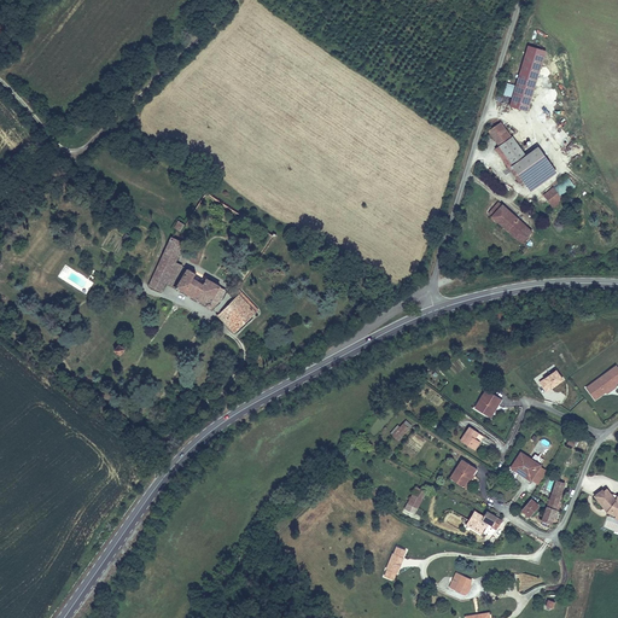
[(508,105),(526,111),(546,51),(528,45),(514,85),(506,82),(502,93),(511,97),(508,105)]
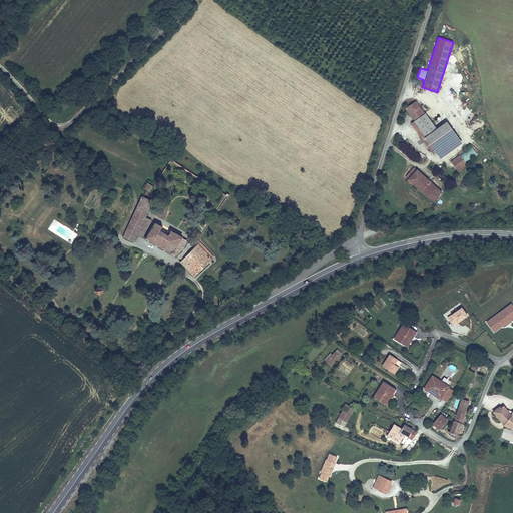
[(405,108),(412,119),(423,110),(416,100),(405,108)]
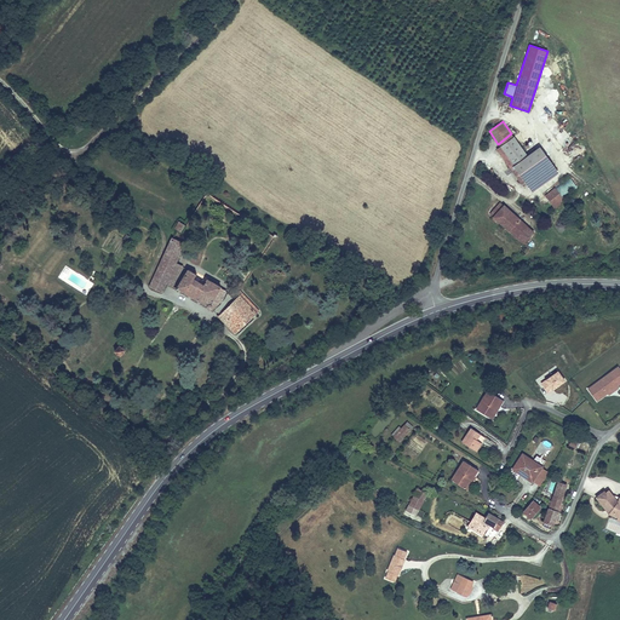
[(540,147),(528,155),(511,133),(498,144),(499,144),(495,147),(495,148),(509,166),(512,164),(524,179),(550,160),(540,147)]
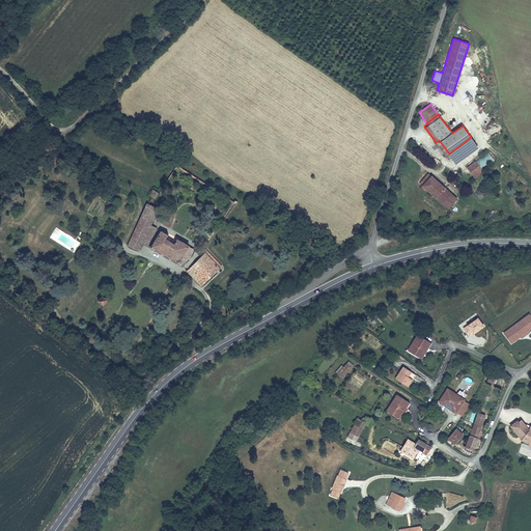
[(483,171),(475,160),(467,166),(475,177),(483,171)]
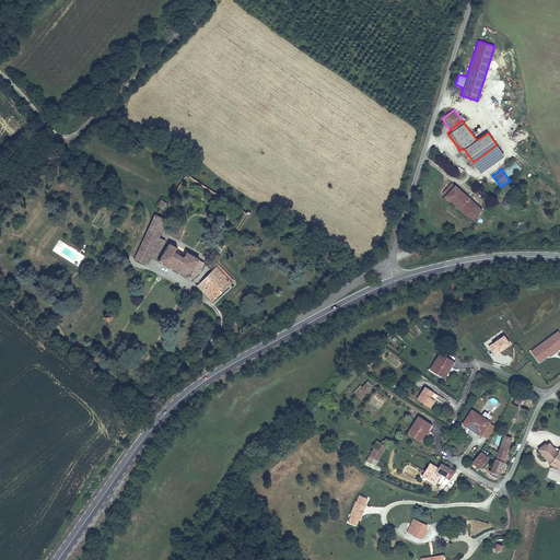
[(445,195),(455,184),(453,182),(443,193),(445,195)]
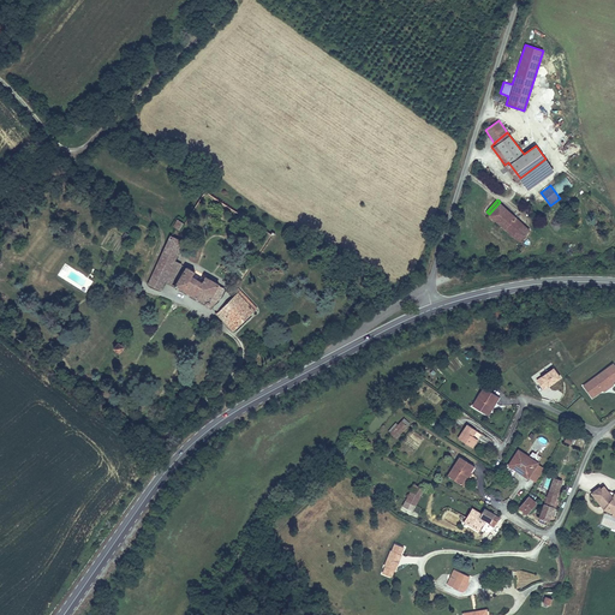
[(530,230),(500,202),(489,214),(519,242),(530,230)]
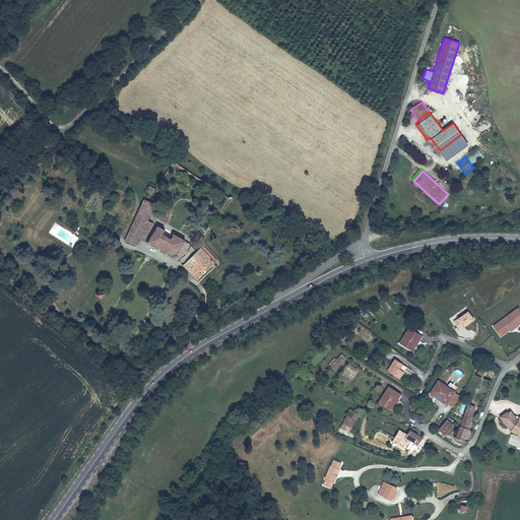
[(150,185),(146,191),(151,195),(155,188),(150,185)]
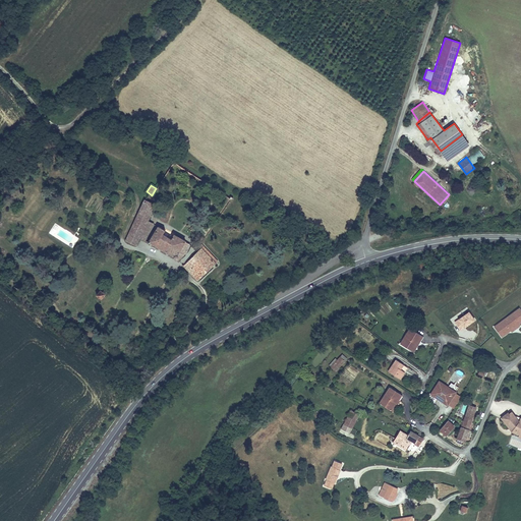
[(457,198),(452,205),(456,208),(461,201),(457,198)]
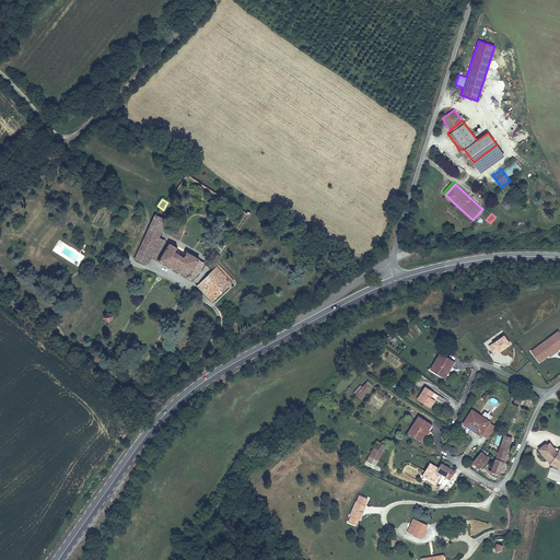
[(156,214),(135,256),(143,261),(148,255),(161,261),(162,259),(184,272),(185,275),(188,279),(191,277),(197,271),(201,265),(197,261),(199,258),(187,252),(185,255),(181,253),(178,257),(173,254),(177,245),(159,234),(166,220),(156,214)]
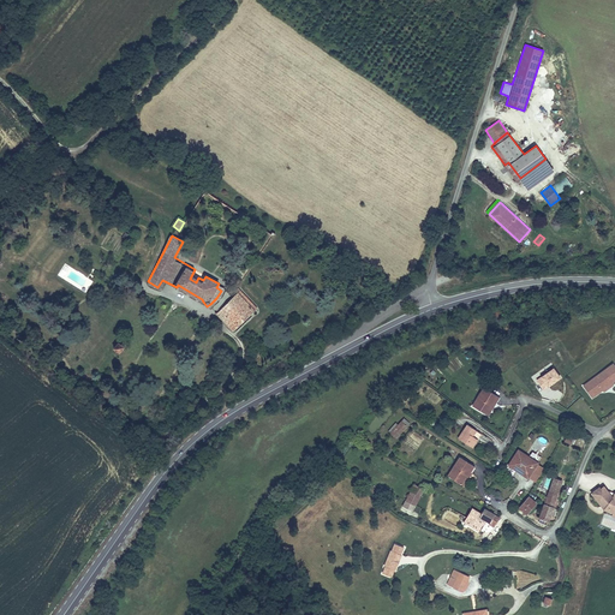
[(238,291),(215,312),(233,332),(260,308),(243,290),(244,288),(238,284),(234,287),(238,291)]
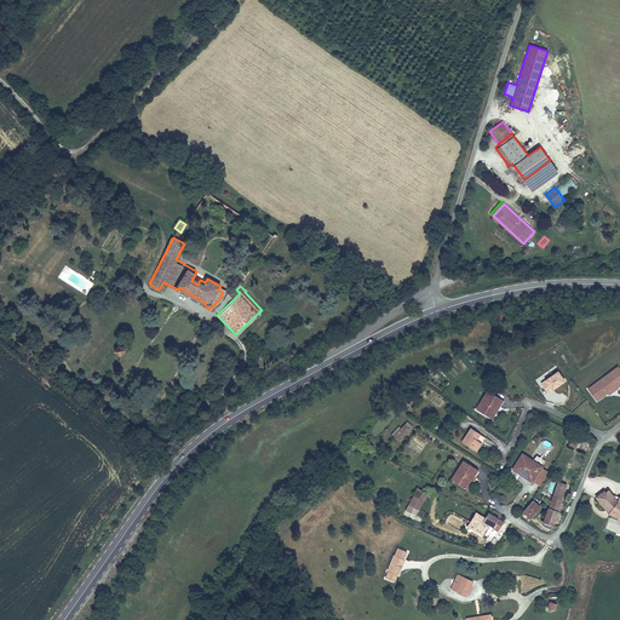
[(127,349),(121,344),(114,354),(120,359),(127,349)]
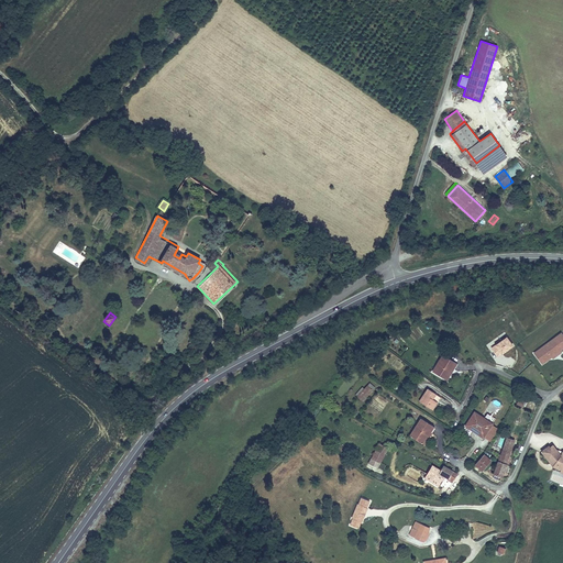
[(562,349),(562,334),(561,332),(533,353),(542,364),(551,357),(553,359),(562,352),(561,351),(562,349)]
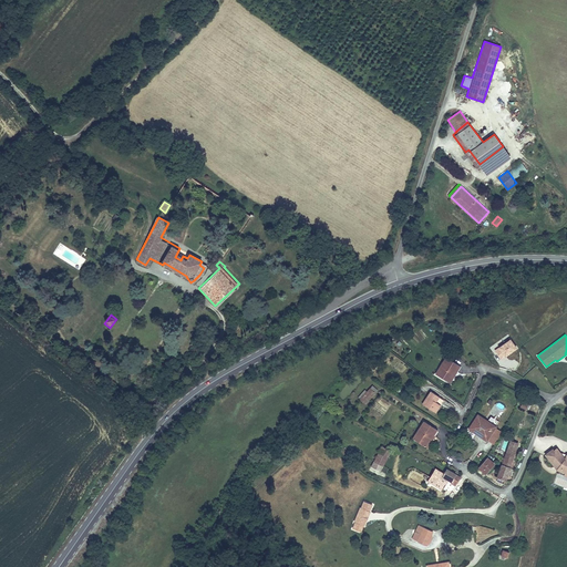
[(509,339),(494,351),(501,359),(516,348),(509,339)]
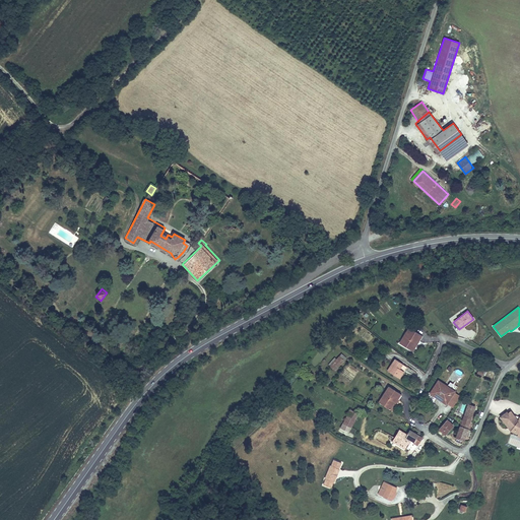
[(420,338),(405,330),(397,346),(408,352),(414,340),(418,342),(420,338)]
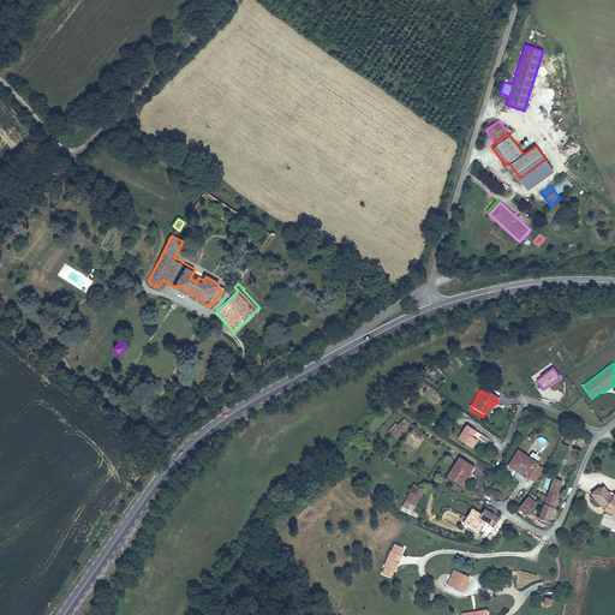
[(488,419),(495,405),(490,402),(483,417),(488,419)]
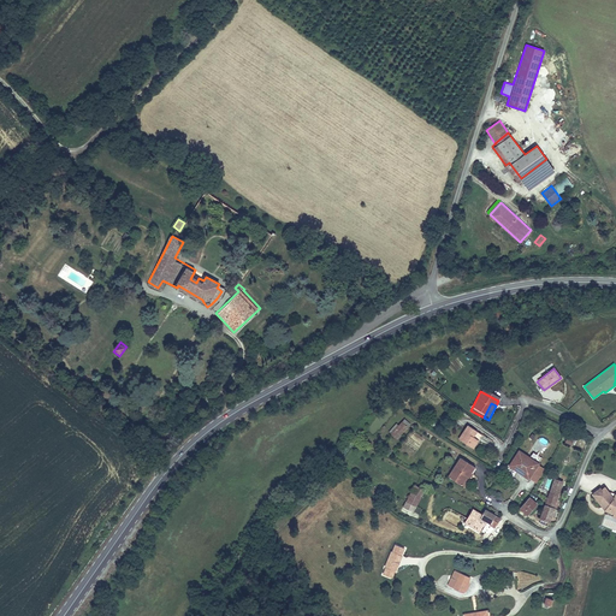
[(390,433),(397,439),(408,427),(401,421),(390,433)]
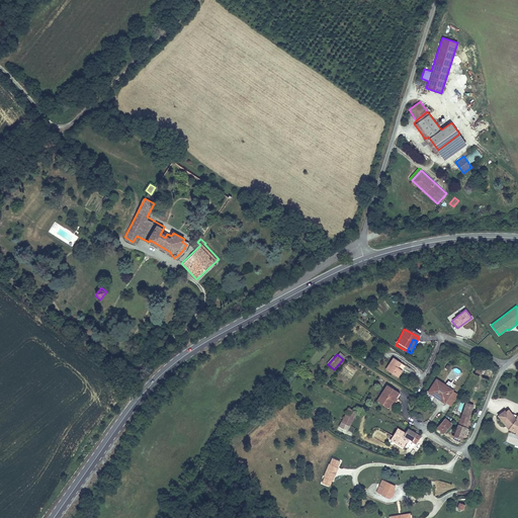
[(397,379),(401,371),(398,369),(401,364),(393,359),(384,371),(397,379)]
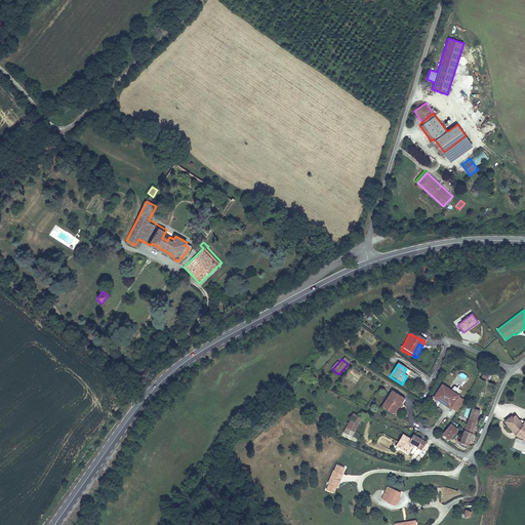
[(460,396),(442,384),(434,397),(452,409),(460,396)]
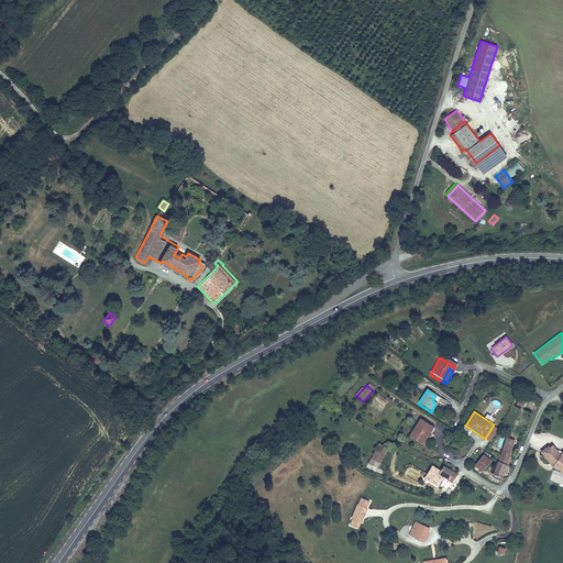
[(408,437),(420,445),(427,433),(429,435),(433,429),(420,420),(408,437)]
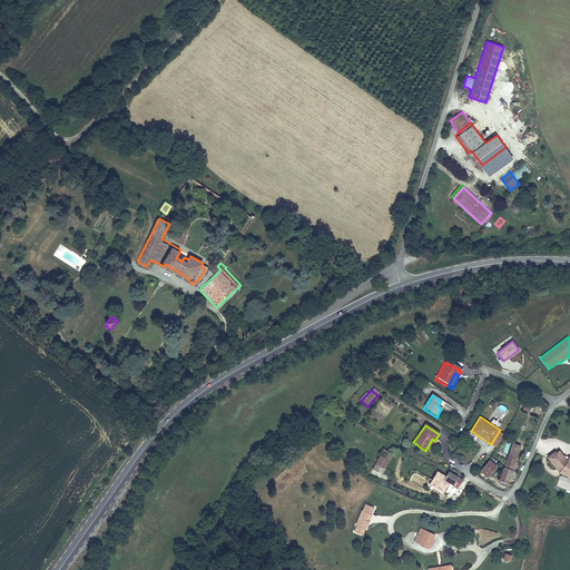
[(432,439),(425,451),(429,453),(435,442),(434,441),(432,439)]
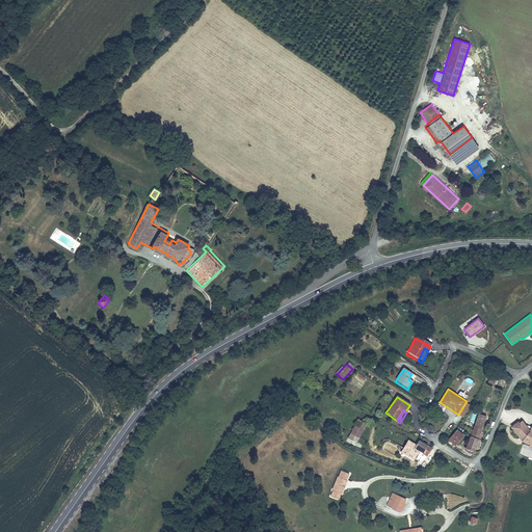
[(357,420),(350,433),(358,437),(366,424),(357,420)]
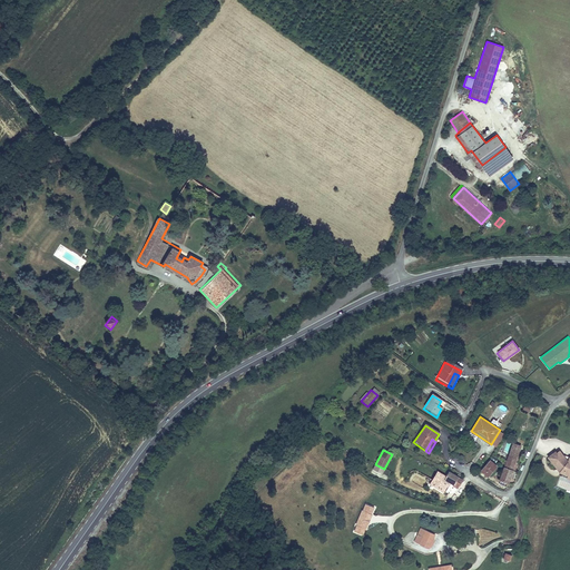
[(559,450),(549,458),(561,473),(569,477),(569,474),(569,463),(563,455),(559,450)]
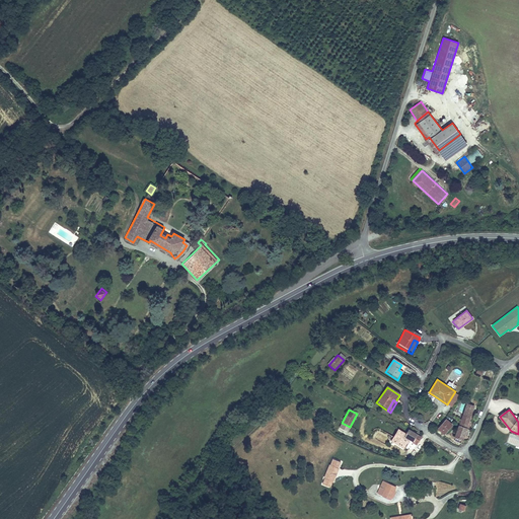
[(467,421),(461,419),(455,442),(461,444),(467,421)]
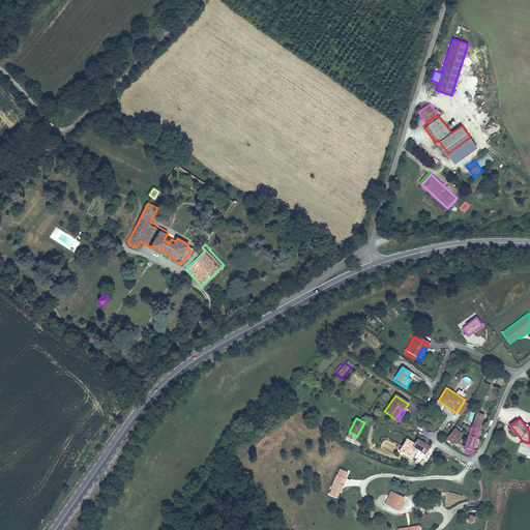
[(454,432),(447,440),(454,445),(461,437),(454,432)]
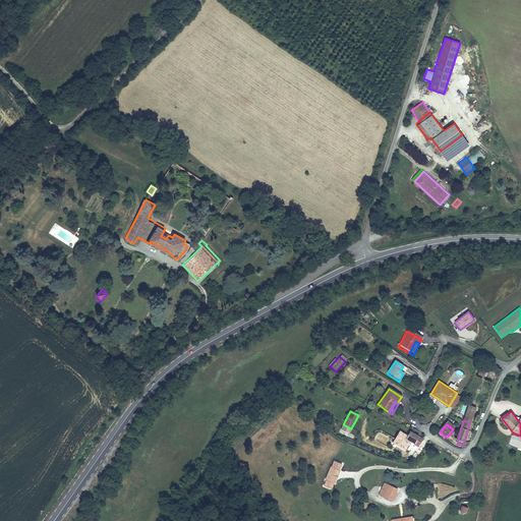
[(418,436),(410,431),(407,436),(400,431),(396,439),(407,446),(411,440),(415,442),(413,445),(418,448),(421,442),(416,440),(418,436)]
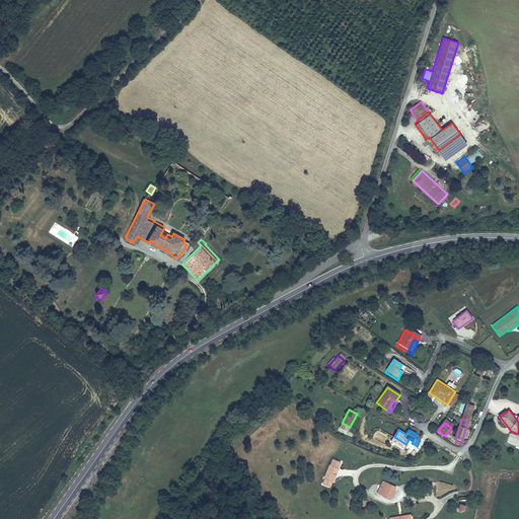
[(329,464),(324,477),(334,482),(340,468),(339,468),(342,462),(334,459),(331,464),(329,464)]
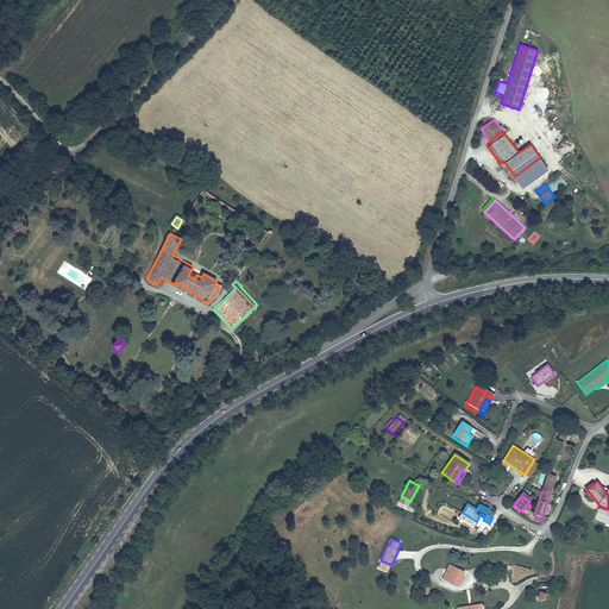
[(454,579),(459,583),(465,570),(456,566),(450,582),(453,583),(454,579)]
